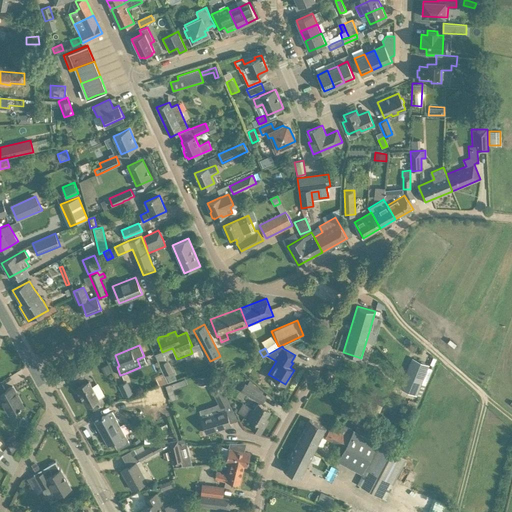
[(413,357),(401,388),(418,395),(430,364),(413,357)]
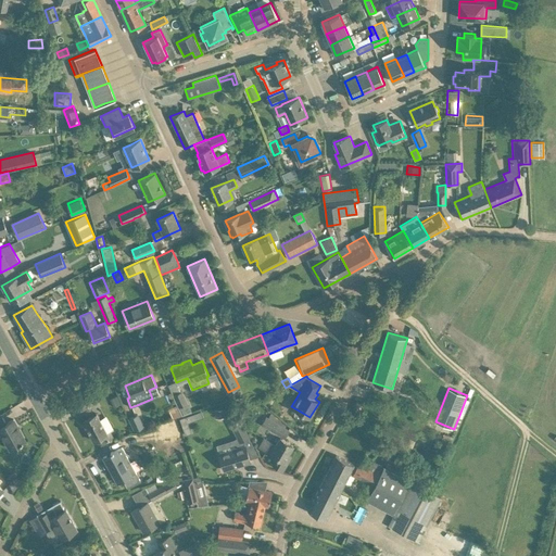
[(177,403),(181,414),(191,409),(182,390),(173,394),(177,403)]
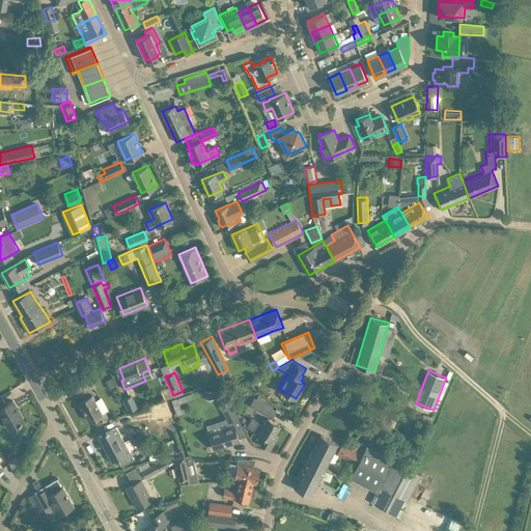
[(89,386),(85,379),(74,385),(78,392),(89,386)]
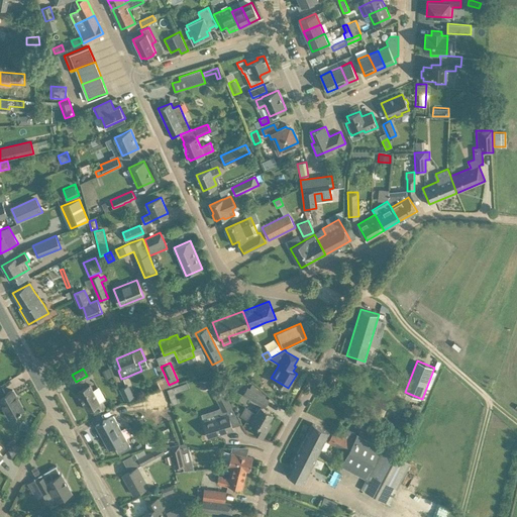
[(208,381),(200,381),(200,389),(209,389),(208,381)]
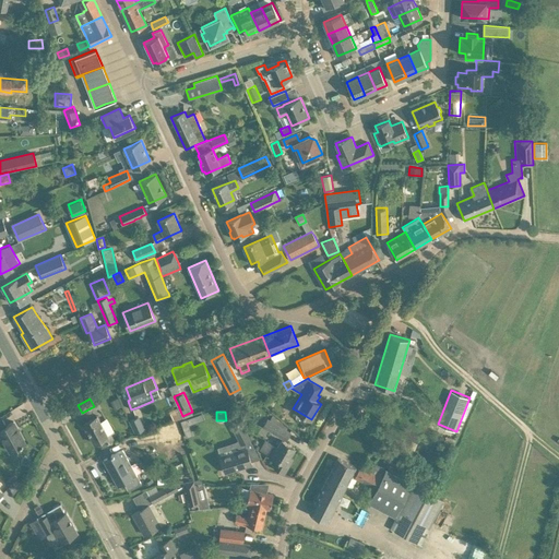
[(108,435),(107,433),(97,416),(83,423),(95,443),(100,440),(104,445),(115,440),(110,433),(108,435)]
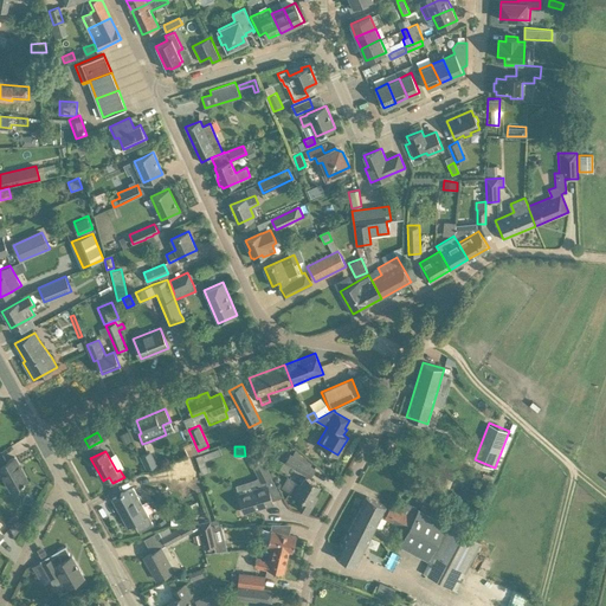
[(315,469),(310,466),(313,462),(295,451),(292,455),(290,453),(284,462),(309,477),(315,469)]
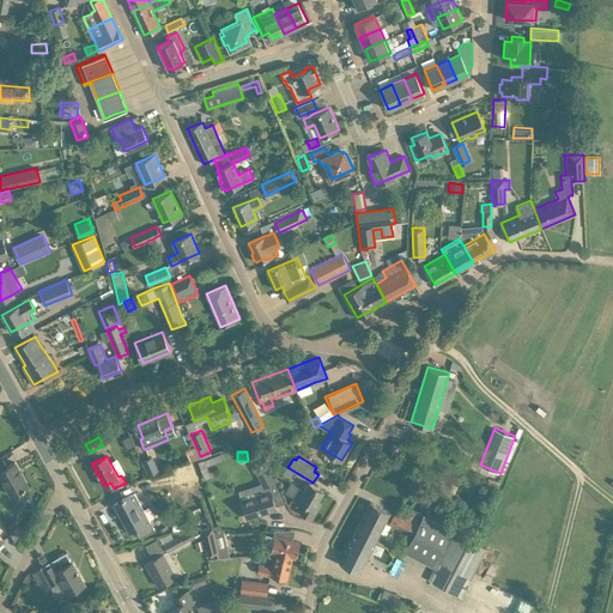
[(158,469),(152,457),(141,462),(147,475),(158,469)]
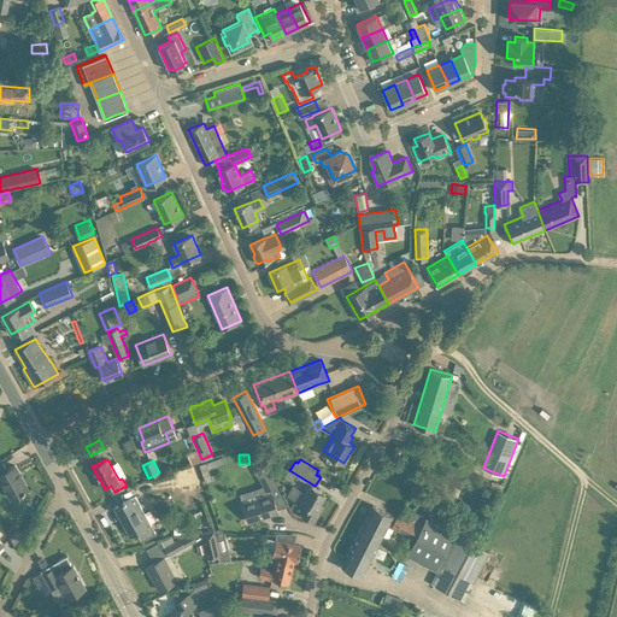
[(260,466),(258,463),(253,464),(256,469),(254,470),(265,491),(277,486),(266,464),(260,466)]
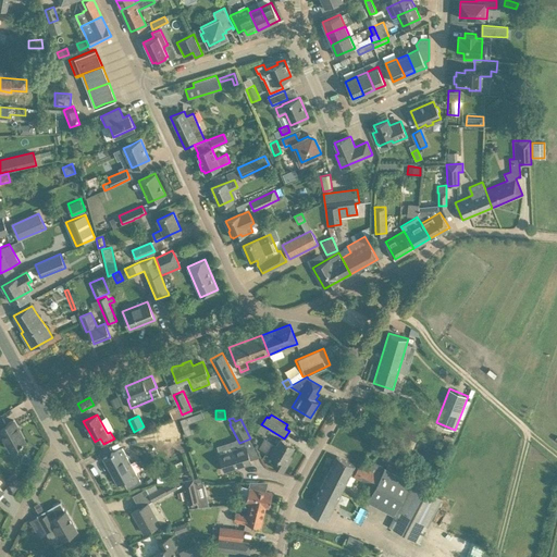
[(0,426),(0,431),(5,441),(10,449),(25,442),(13,420),(0,426)]
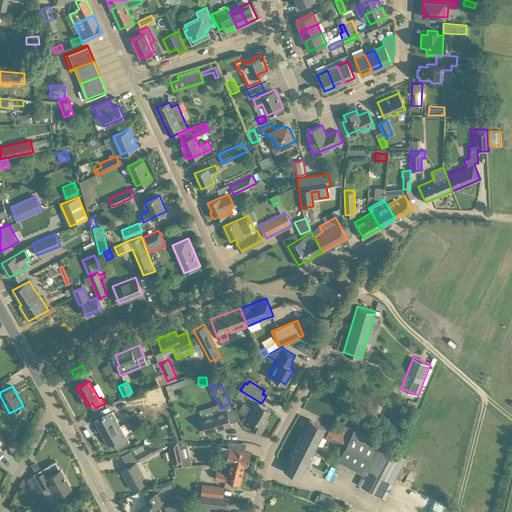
[(172,415),(162,386),(145,392),(155,421),(172,415)]
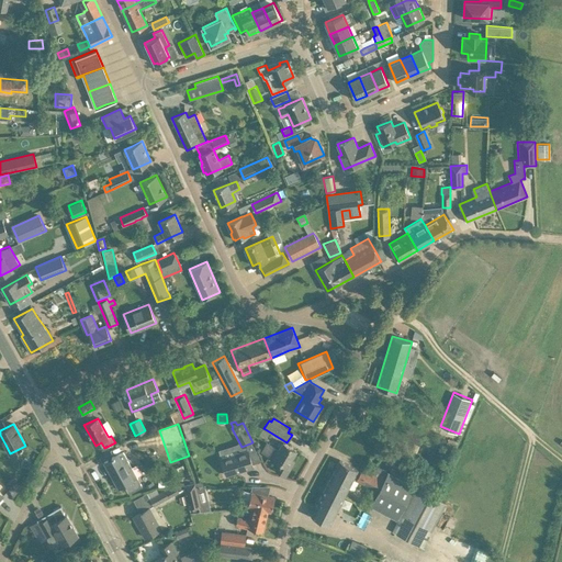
[(449,438),(447,445),(456,448),(459,442),(449,438)]
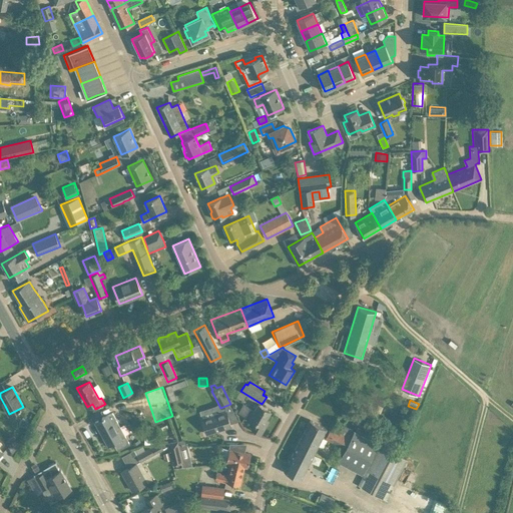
[(269,421),(266,419),(271,411),(262,406),(258,404),(253,410),(243,404),(238,412),(255,422),(251,428),(262,434),(266,427),(269,421)]
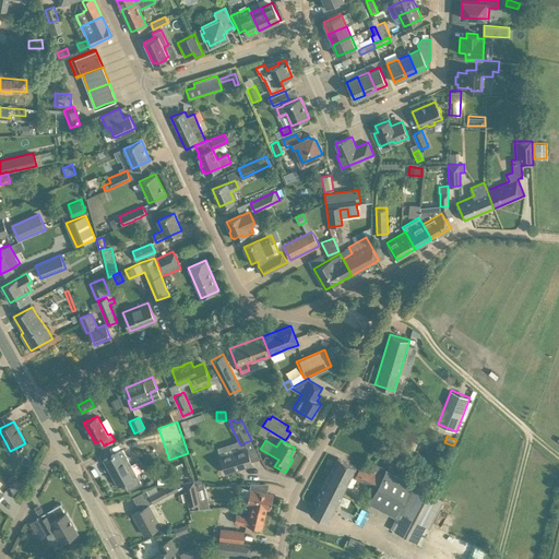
[(219,455),(225,473),(252,464),(247,448),(219,455)]
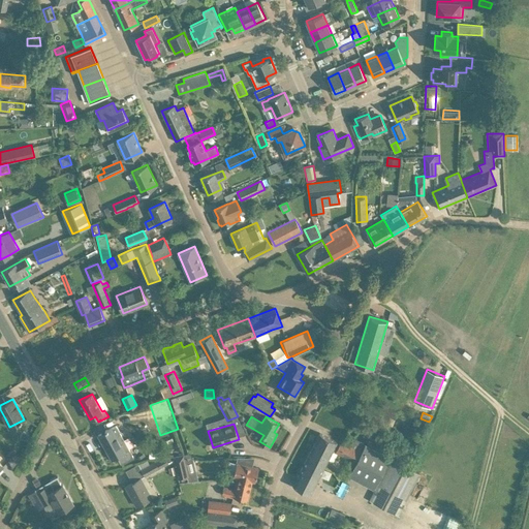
[(133,457),(129,449),(116,425),(98,435),(98,436),(100,435),(104,442),(106,441),(109,444),(104,446),(112,460),(117,457),(121,463),(133,457)]
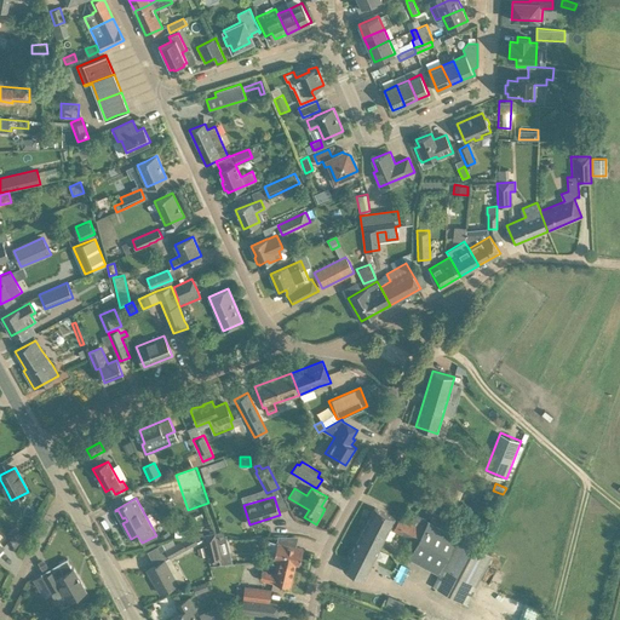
[(395,517),(385,512),(374,507),(365,527),(378,534),(373,544),(380,546),(395,517)]
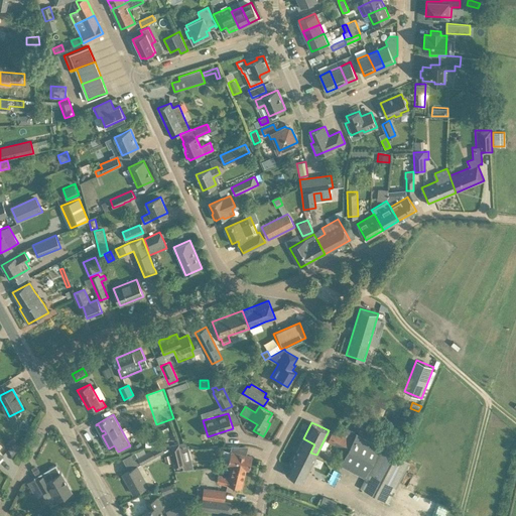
[(356,433),(345,427),(341,435),(332,430),(327,440),(347,450),(341,463),(366,477),(360,488),(388,503),(406,470),(409,472),(411,469),(407,467),(410,462),(380,446),(381,445),(377,443),(380,438),(374,435),(371,440),(356,433)]
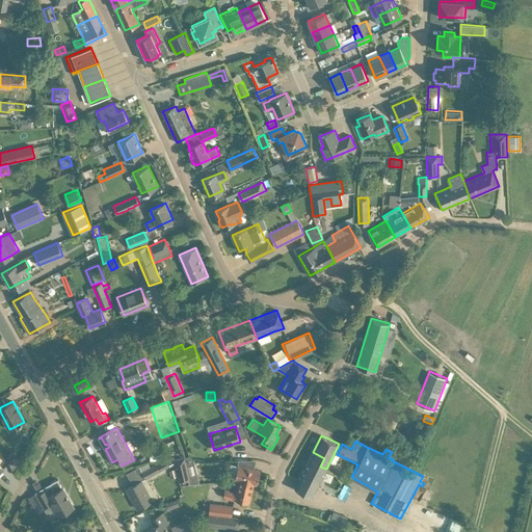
[(312,497),(326,469),(320,467),(324,458),(313,452),(295,488),(312,497)]
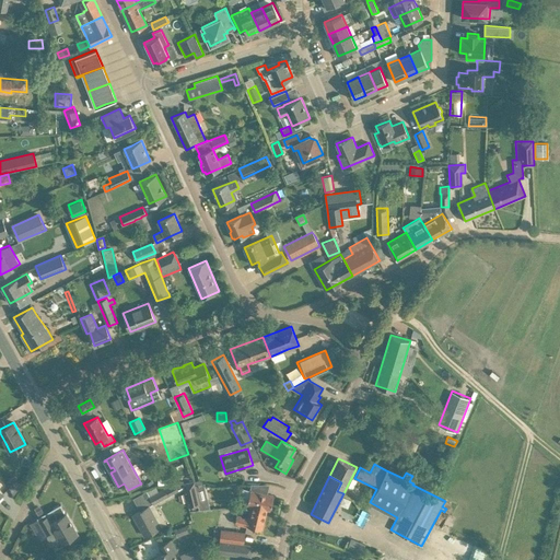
[(185,493),(187,502),(188,508),(200,504),(195,480),(183,483),(184,488),(185,493)]
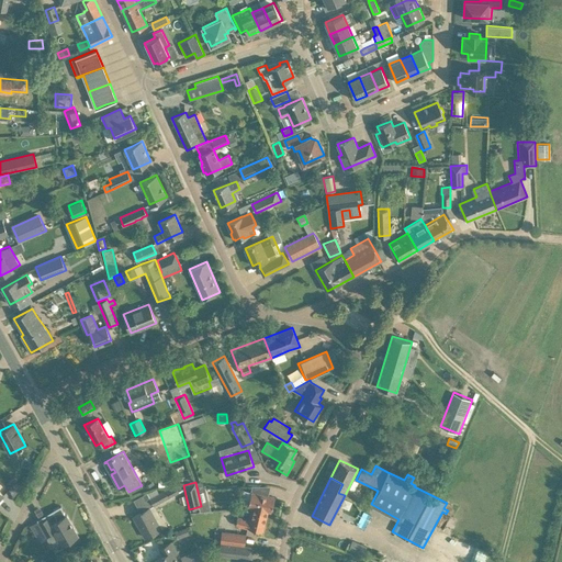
[(15,497),(19,493),(14,484),(9,487),(15,497)]
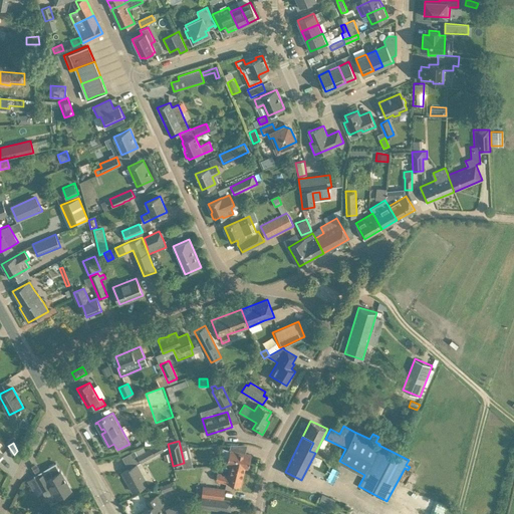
[(169,448),(168,444),(162,446),(161,444),(151,449),(151,448),(145,451),(144,448),(135,450),(141,462),(122,472),(122,473),(124,472),(129,480),(127,481),(133,491),(153,481),(148,472),(147,473),(141,463),(169,448)]
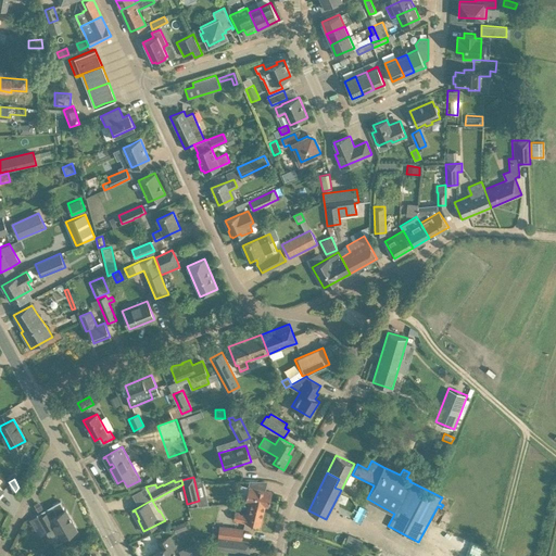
[(272,492),(249,487),(241,484),(237,498),(251,502),(250,506),(264,509),(265,505),(268,506),(272,492)]
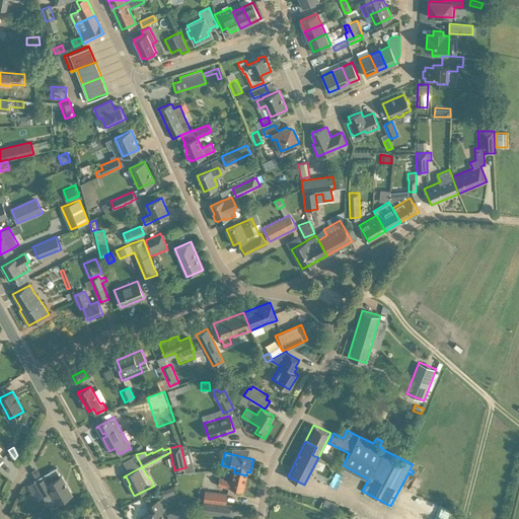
[(166,466),(173,465),(171,457),(165,459),(166,466)]
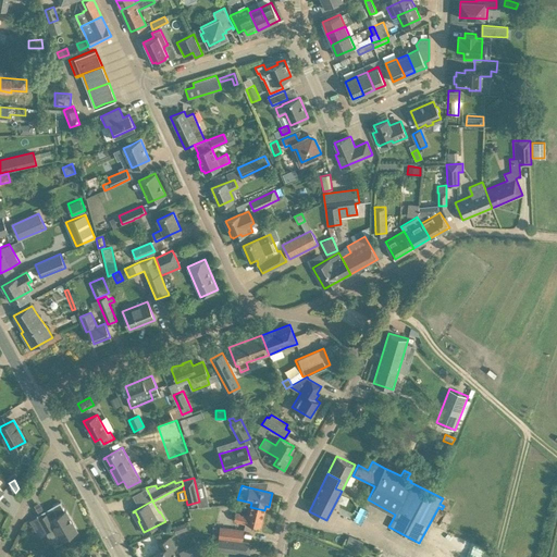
[(47,514),(38,518),(44,527),(46,531),(53,527),(54,528),(61,540),(67,536),(77,531),(65,510),(64,510),(60,503),(61,502),(51,507),(52,507),(57,515),(50,519),(47,514)]
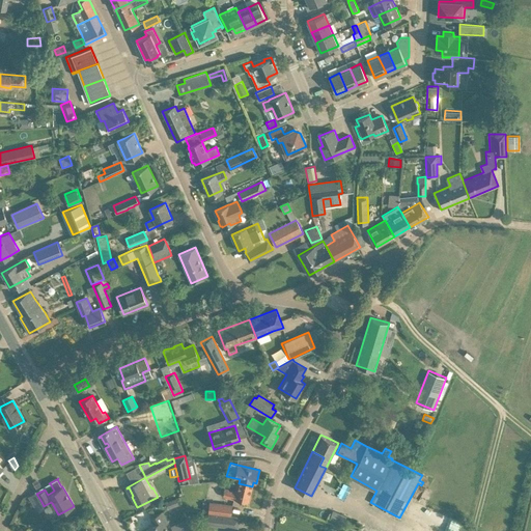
[(248,502),(252,486),(239,483),(236,492),(224,488),(223,496),(248,502)]
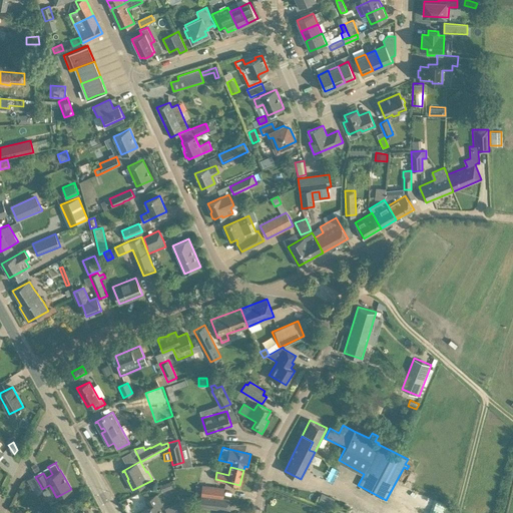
[(161,485),(164,491),(172,487),(170,481),(161,485)]
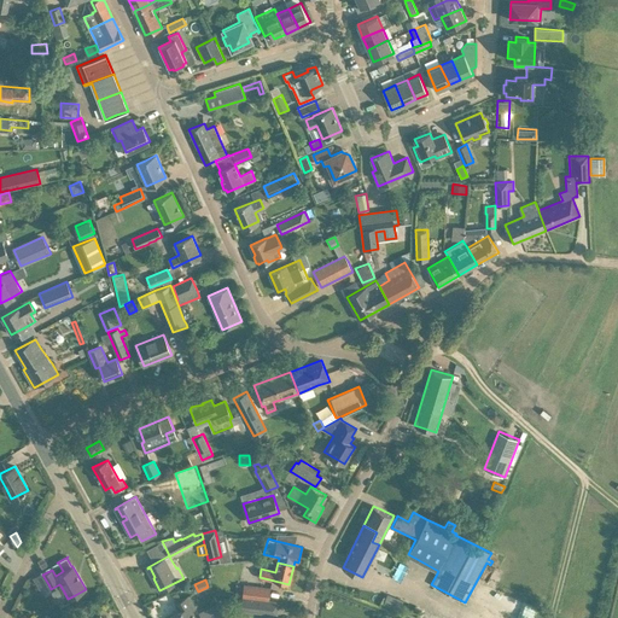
[(242,596),(264,600),(264,599),(269,600),(270,588),(244,586),(243,596),(242,596)]
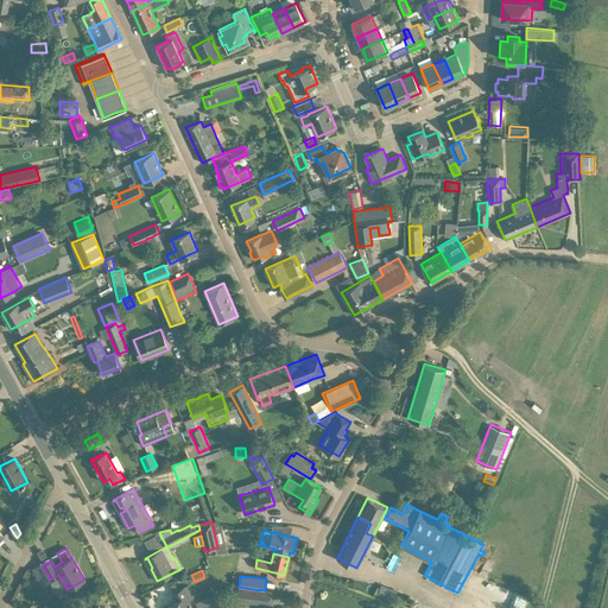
[(486,596),(504,602),(508,593),(489,586),(486,596)]
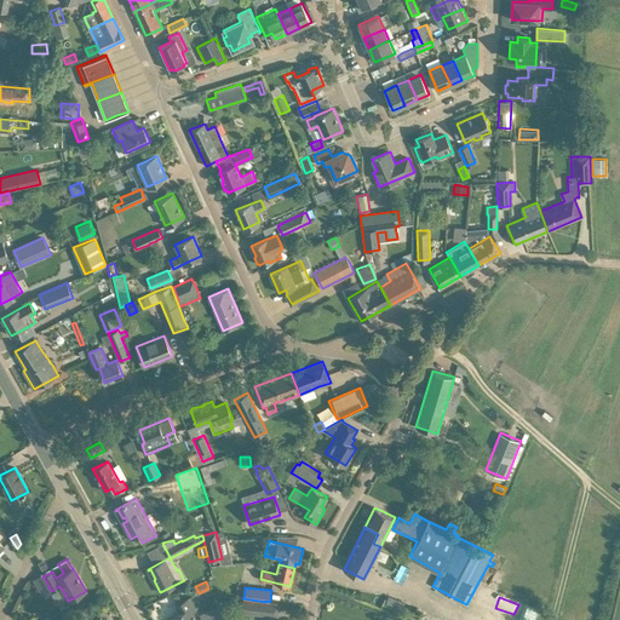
[(174,619),(196,619),(193,613),(196,612),(189,598),(177,606),(181,612),(173,616),(174,619)]
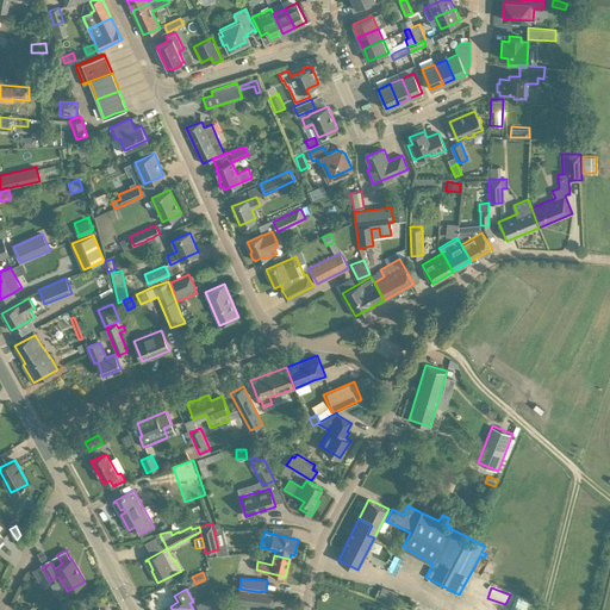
[(260,605),(261,592),(238,589),(237,602),(260,605)]
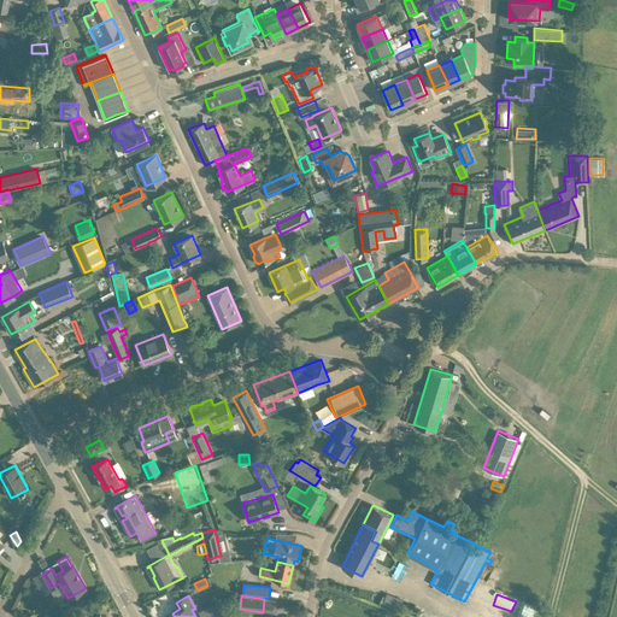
[(403,599),(395,595),(391,606),(398,610),(403,599)]
